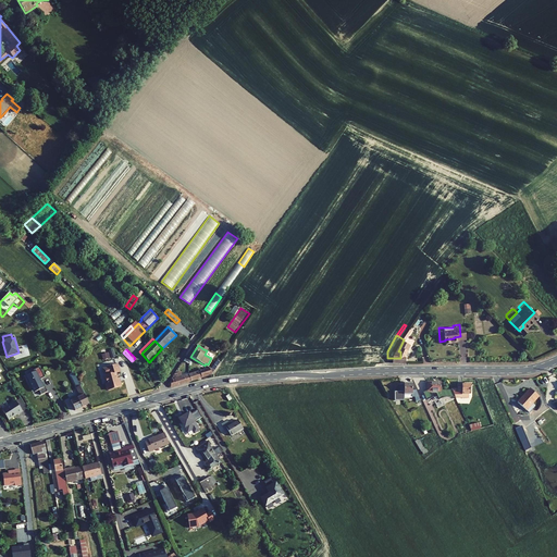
[(110,375),(106,378),(107,383),(106,384),(107,390),(109,391),(121,386),(121,385),(120,381),(119,381),(116,373),(120,372),(118,363),(107,367),(110,375)]
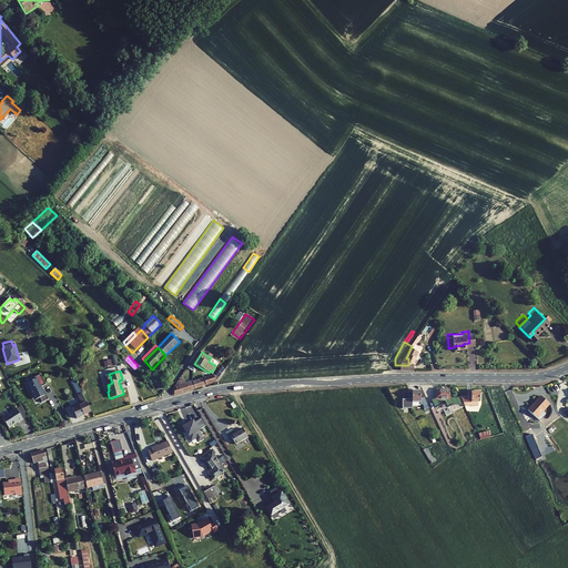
[(40,397),(42,403),(48,399),(43,389),(42,391),(41,388),(41,387),(46,384),(41,374),(36,376),(37,378),(34,379),(26,384),(28,389),(29,388),(32,395),(33,394),(37,399),(40,397)]
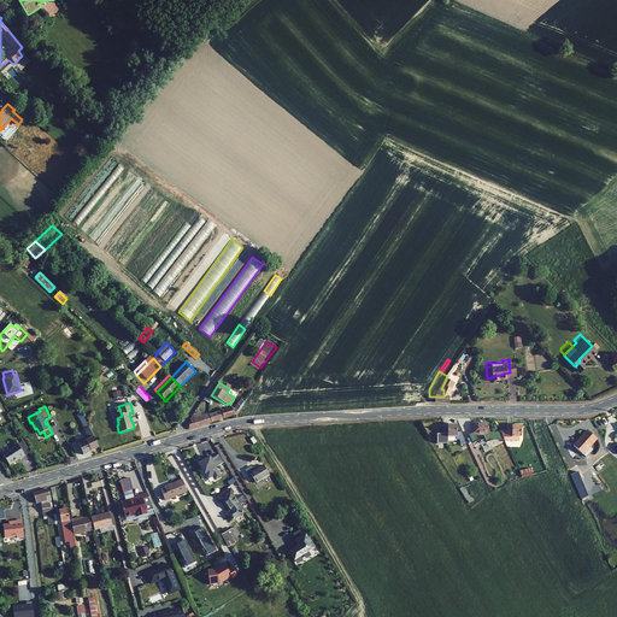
[(211,422),(234,415),(238,411),(234,409),(233,407),(209,415),(211,422)]
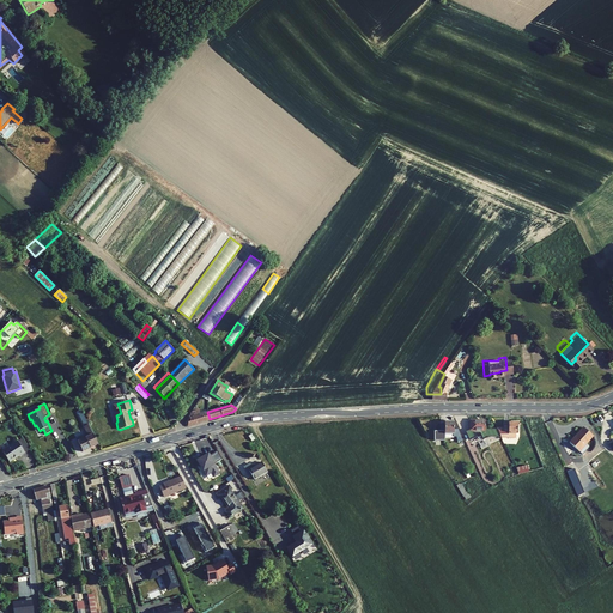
[(186,422),(188,426),(210,419),(207,412),(200,414),(199,410),(192,412),(189,418),(186,422)]
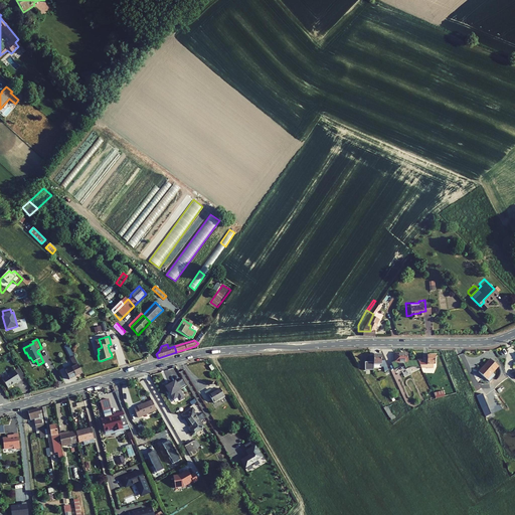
[(64,369),(69,379),(82,373),(69,347),(67,348),(66,348),(71,358),(70,358),(74,366),(71,367),(70,365),(64,369)]
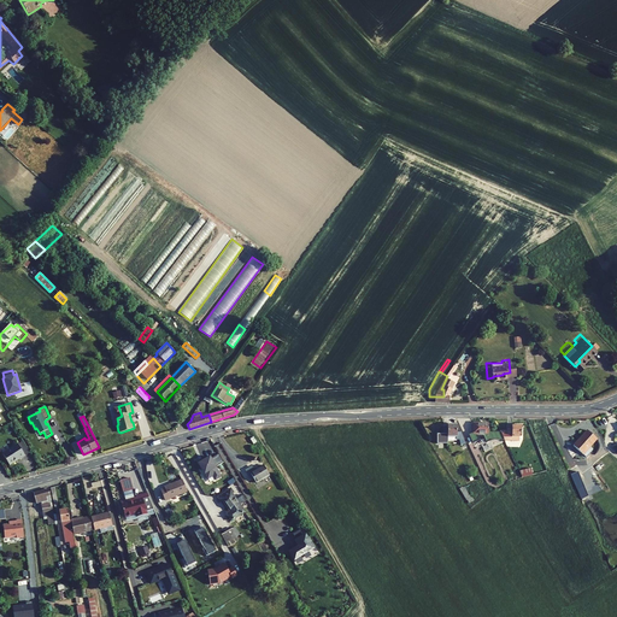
[(468,417),(466,427),(481,428),(482,417),(468,417)]
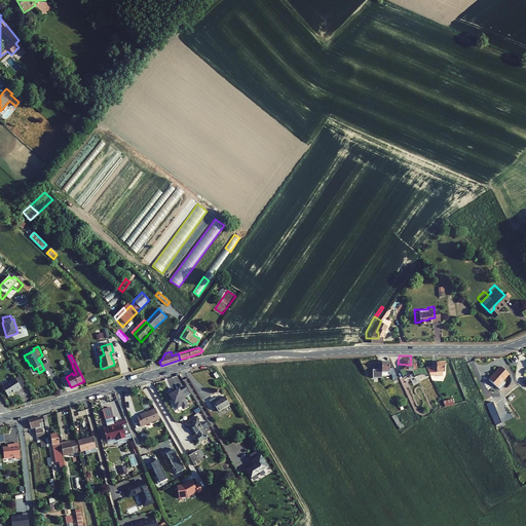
[(430,362),(419,361),(419,363),(422,367),(429,368),(430,366),(438,366),(439,357),(430,355),(430,362)]
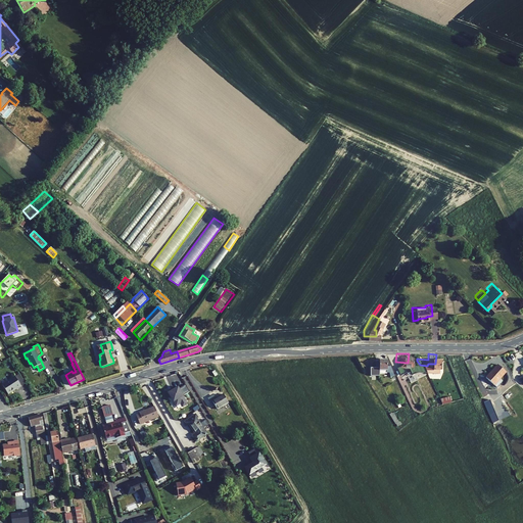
[(491,357),(479,370),(487,377),(498,364),(491,357)]
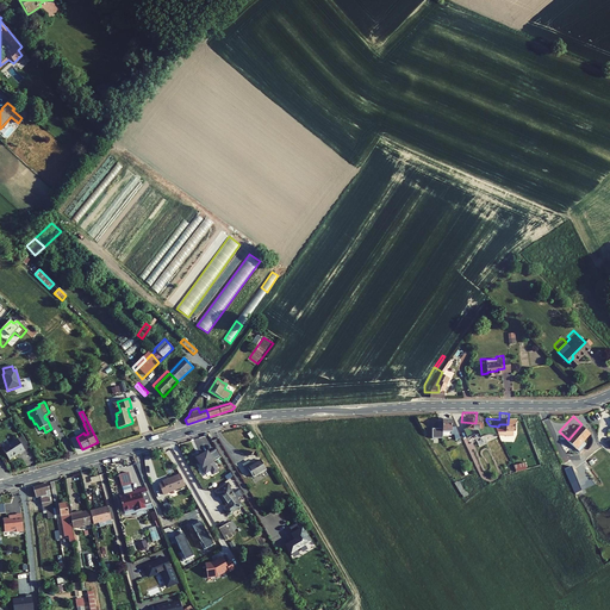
[(23,436),(17,440),(24,450),(30,447),(23,436)]
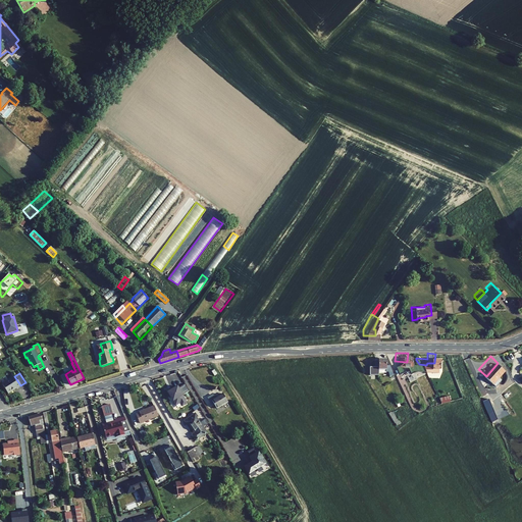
[(2,384),(8,394),(20,385),(14,376),(2,384)]
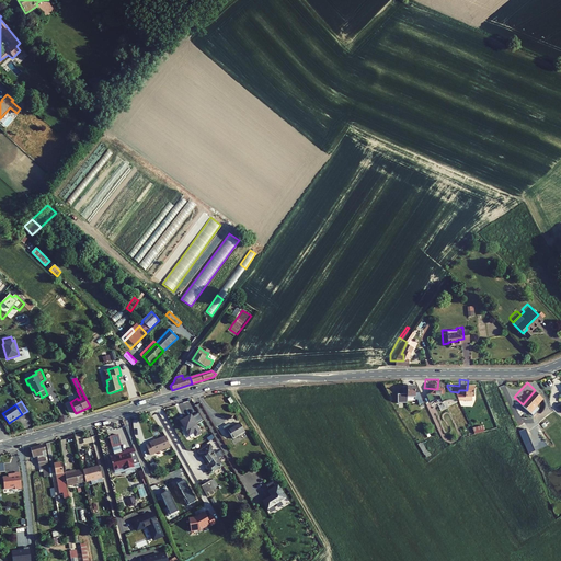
[(195,436),(202,433),(196,425),(204,421),(199,413),(192,418),(191,415),(180,422),(189,436),(193,433),(195,436)]
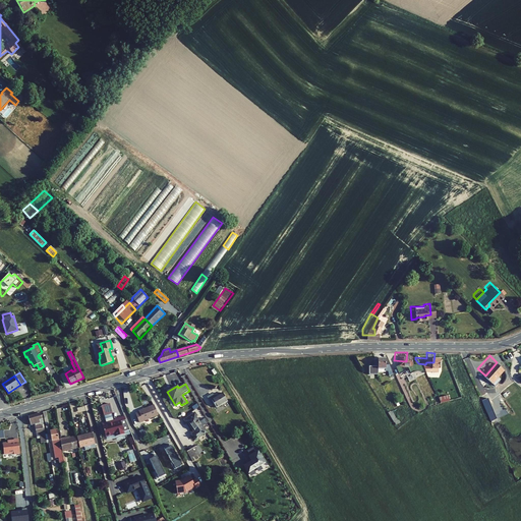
[(213,403),(216,408),(227,401),(223,393),(215,398),(213,394),(208,397),(212,404),(213,403)]
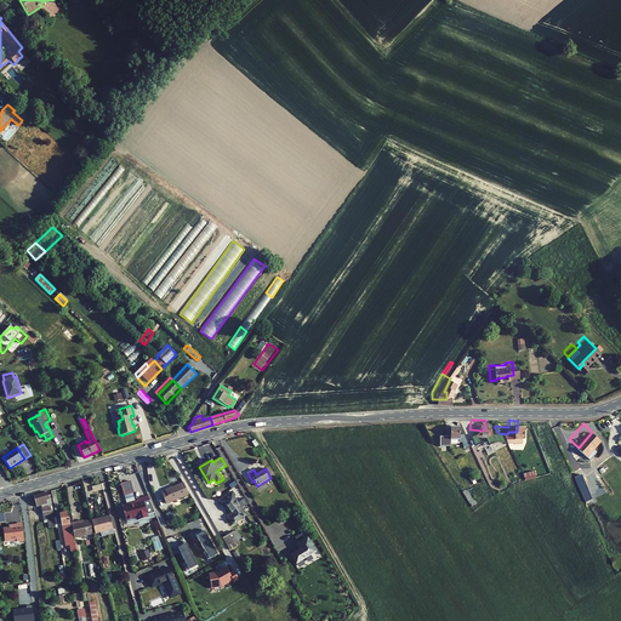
[(525,480),(536,477),(535,471),(523,473),(525,480)]
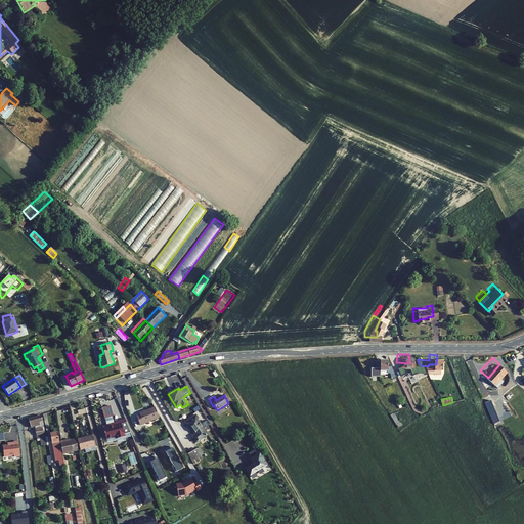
[(486,403),(495,424),(499,422),(492,400),(486,403)]
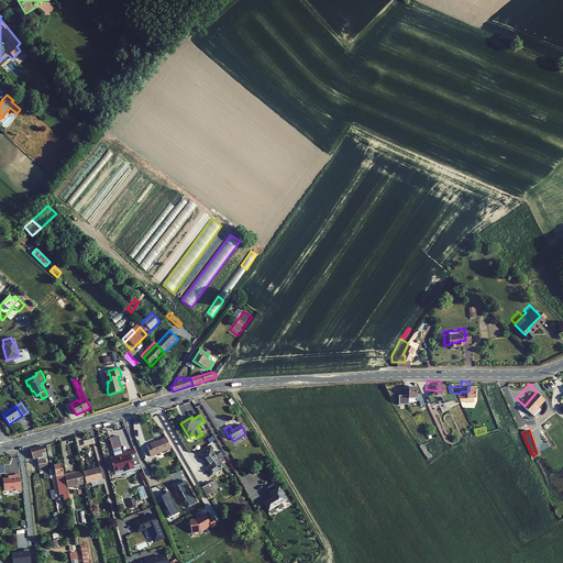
[(118,437),(109,439),(112,449),(121,446),(118,437)]
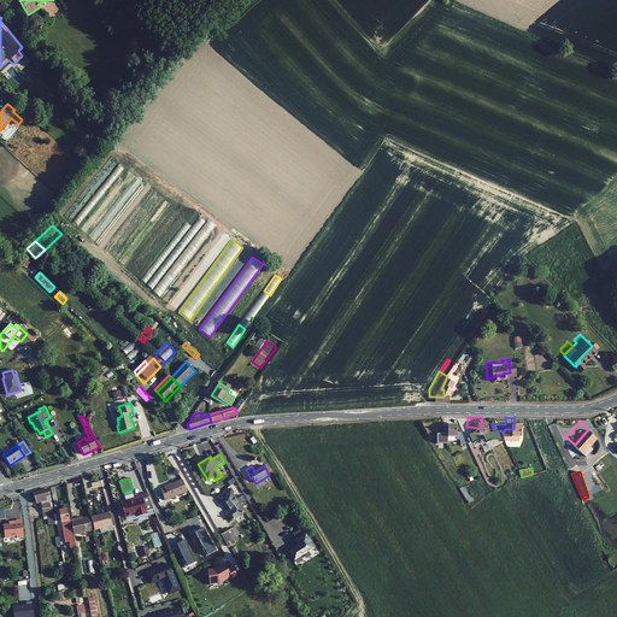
[(187,492),(182,480),(165,487),(165,488),(162,489),(165,500),(170,498),(177,494),(177,495),(187,492)]
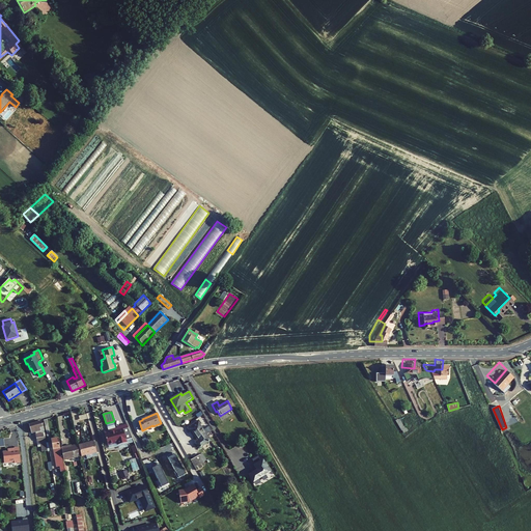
[(195,443),(199,448),(211,440),(199,424),(201,423),(198,420),(188,428),(190,431),(191,430),(198,441),(195,443)]
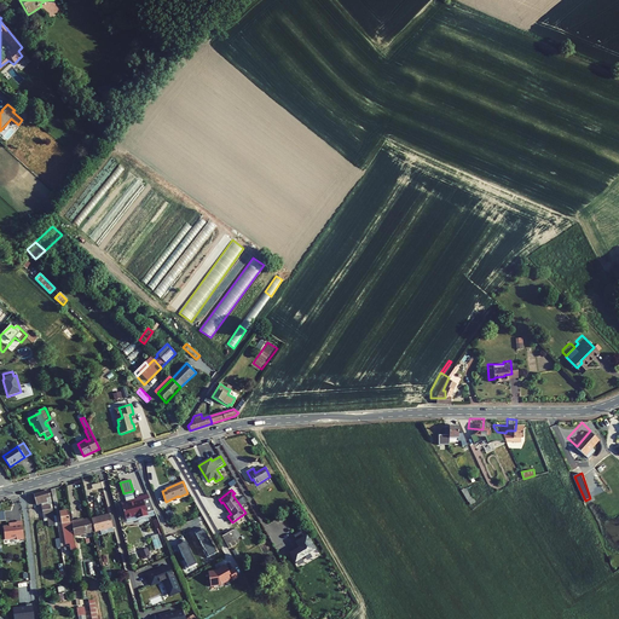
[(42,515),(46,514),(47,518),(48,526),(55,525),(53,516),(51,497),(48,491),(33,495),(36,505),(40,504),(42,515)]
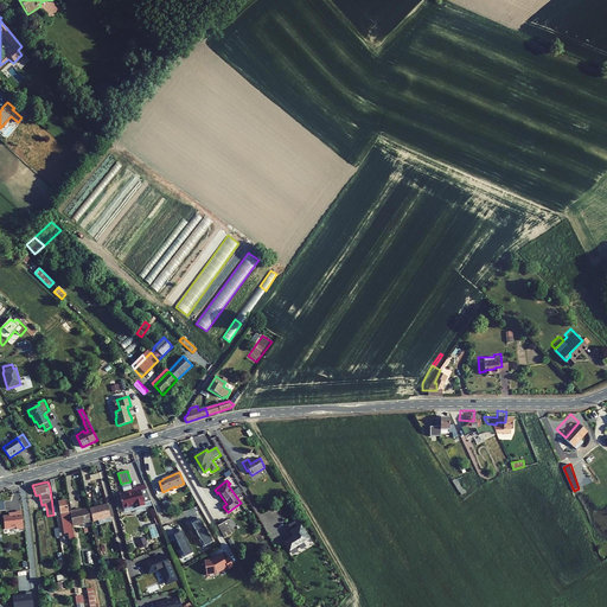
[(129,493),(120,497),(123,509),(134,505),(135,509),(145,505),(144,503),(151,500),(145,485),(133,489),(134,490),(132,490),(133,491),(128,492),(129,493)]
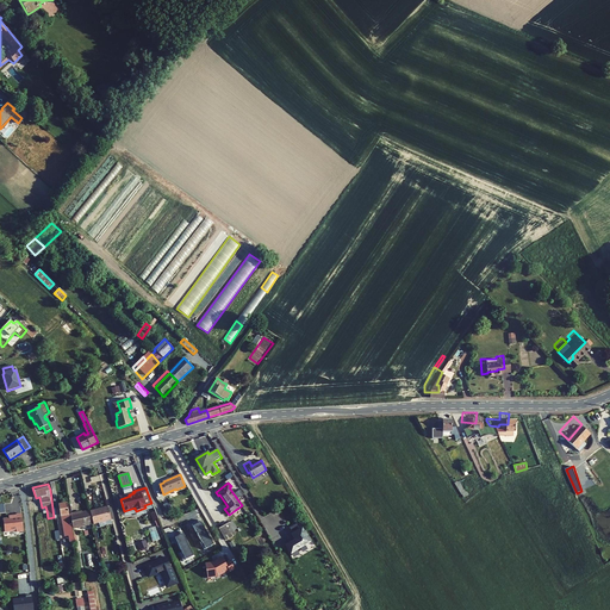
[(69,515),(67,503),(58,505),(64,537),(69,536),(70,543),(74,543),(69,515)]
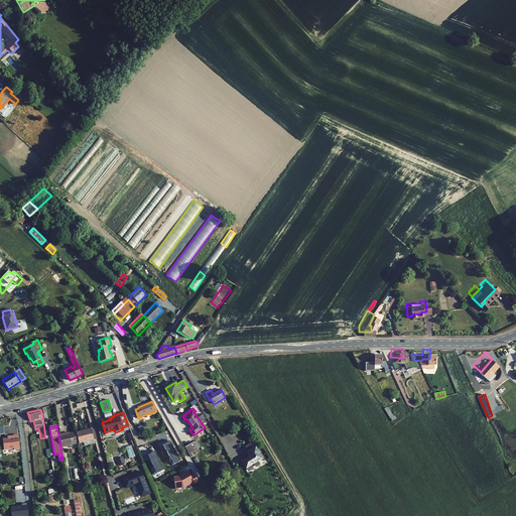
[(84,432),(84,430),(76,432),(79,442),(79,443),(94,439),(92,430),(84,432)]
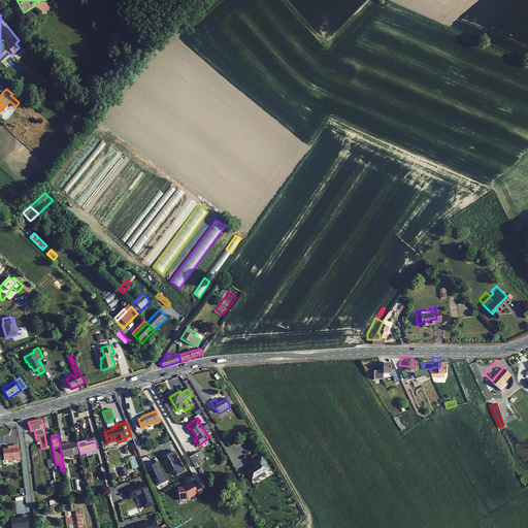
[(80,453),(77,442),(77,441),(66,444),(65,443),(61,444),(63,458),(80,453)]
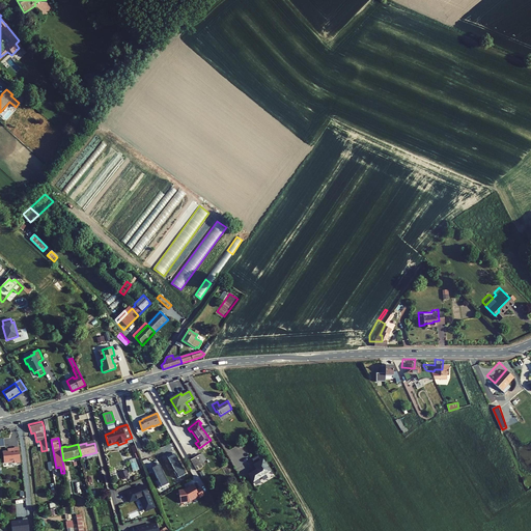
[(14,462),(15,463),(20,463),(19,447),(14,448),(14,450),(2,452),(4,463),(14,462)]
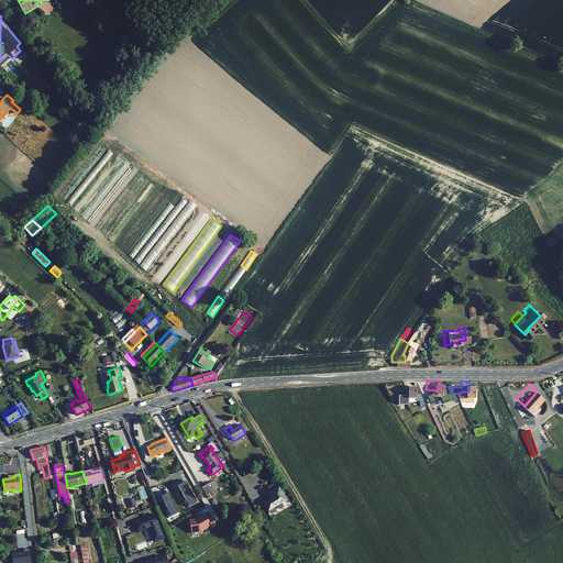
[(185,500),(189,507),(197,503),(184,479),(177,484),(186,499),(185,500)]
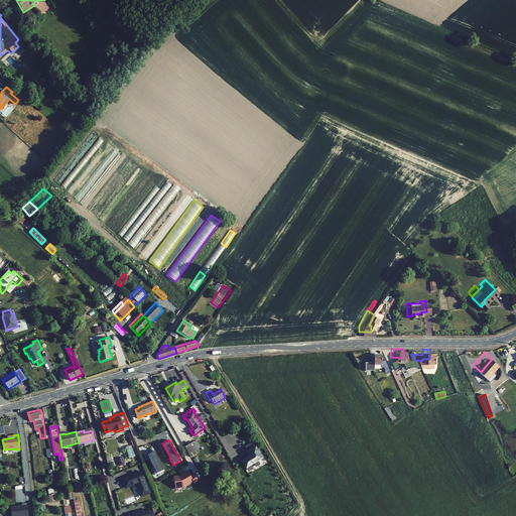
[(184,446),(190,457),(199,453),(199,448),(201,447),(197,440),(184,446)]
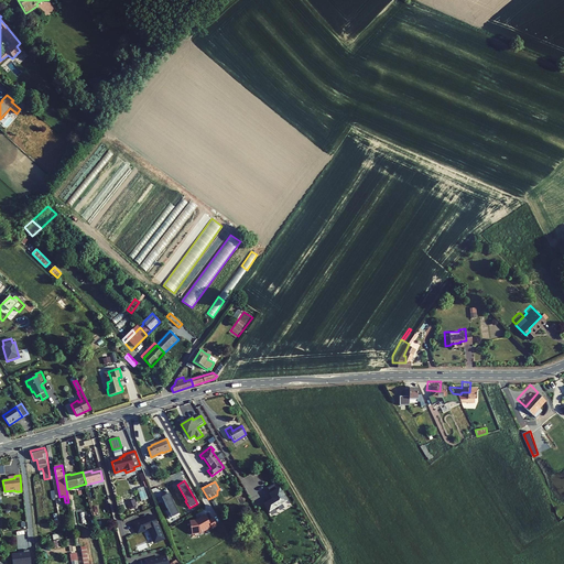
[(277,485),(269,489),(272,495),(271,496),(275,501),(272,503),(271,502),(267,506),(271,512),(289,501),(281,489),(280,490),(277,485)]
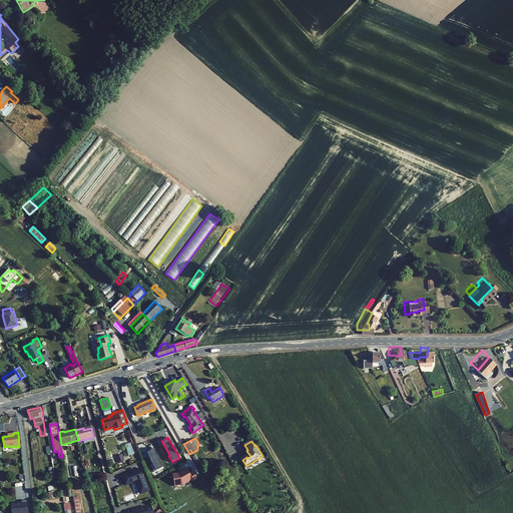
[(153,472),(162,468),(153,448),(146,452),(152,464),(150,465),(153,472)]
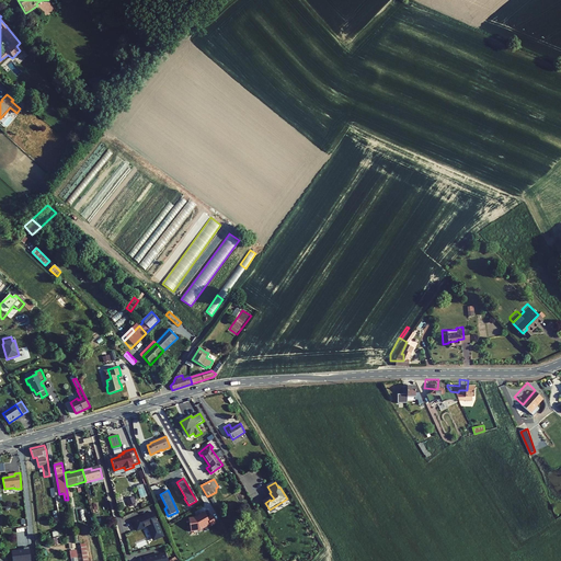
[(162,536),(152,512),(133,521),(136,530),(147,526),(150,535),(153,534),(156,539),(162,536)]
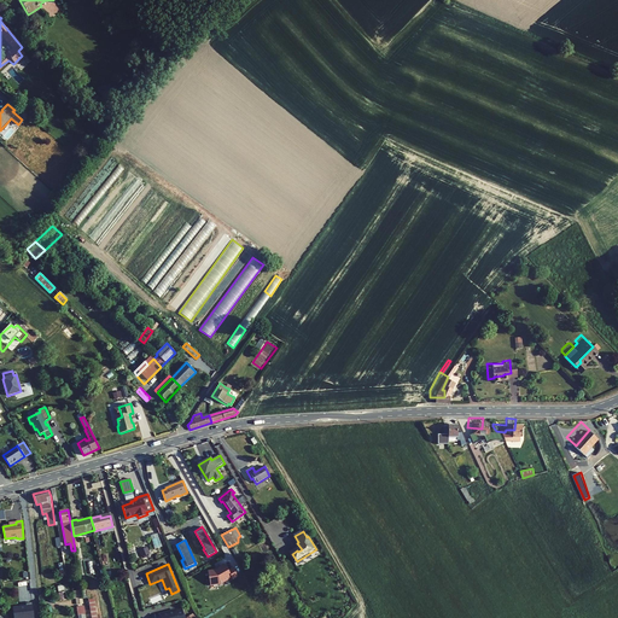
[(238,577),(233,569),(228,571),(225,565),(219,569),(216,571),(215,570),(208,572),(209,578),(208,578),(209,579),(210,586),(220,584),(232,577),(233,579),(238,577)]
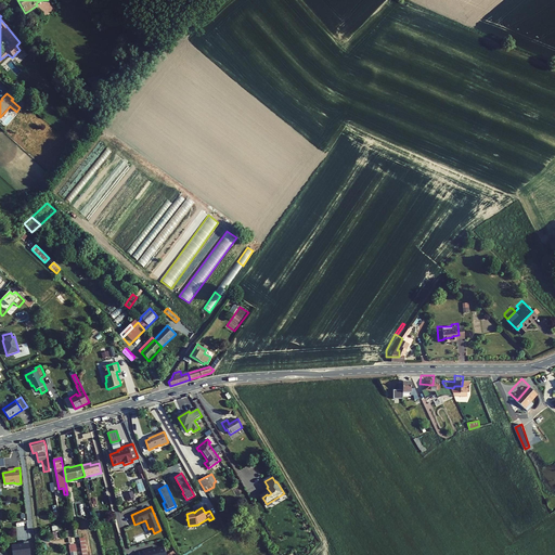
[(11,545),(12,554),(30,554),(29,541),(23,542),(23,544),(11,545)]
